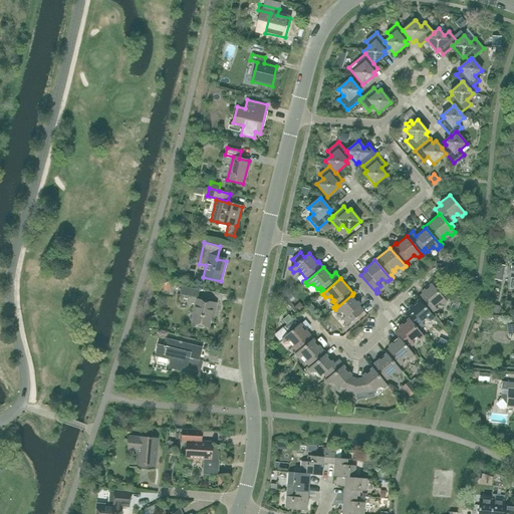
[(165,293),(172,291),(170,282),(162,284),(165,293)]
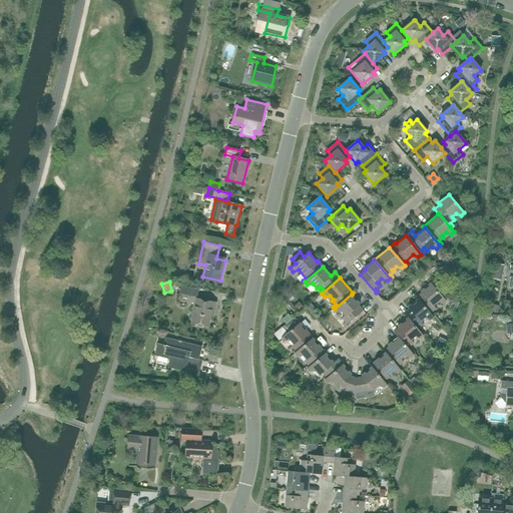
[(443,305),(446,302),(431,283),(420,292),(422,294),(416,298),(417,300),(418,299),(432,316),(434,315),(432,312),(436,309),(433,306),(437,303),(443,305)]
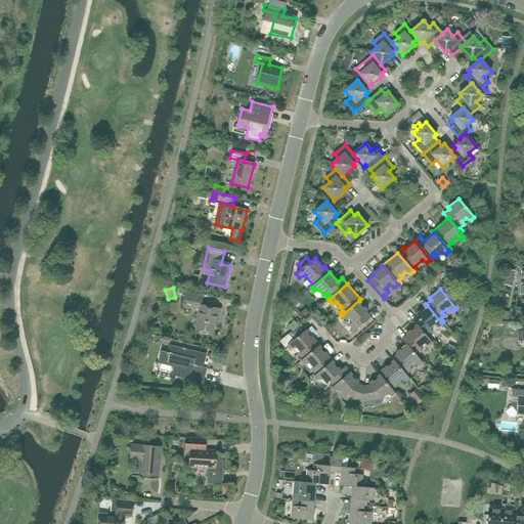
[(202,304),(204,296),(184,292),(183,300),(202,304)]
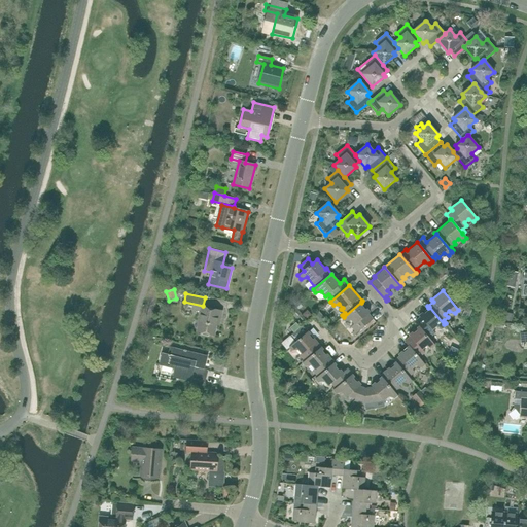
[(370,313),(361,303),(361,302),(344,317),(342,318),(345,321),(350,320),(354,324),(351,327),(354,331),(352,334),(354,336),(373,319),(369,314),(370,313)]
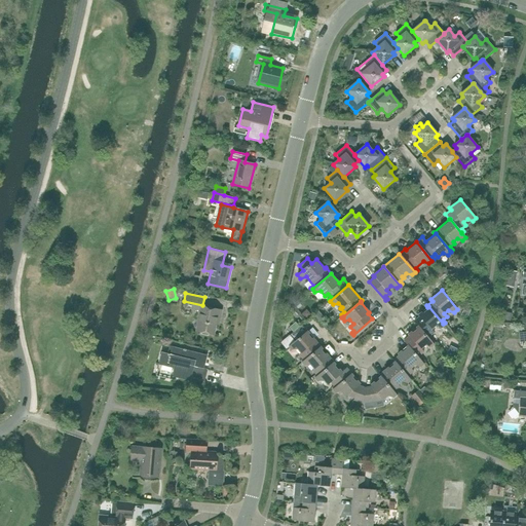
[(443,324),(428,306),(427,307),(418,315),(419,316),(414,322),(418,327),(418,326),(429,340),(430,340),(431,339),(429,336),(434,333),(431,330),(436,326),(441,328),(444,326),(443,324)]
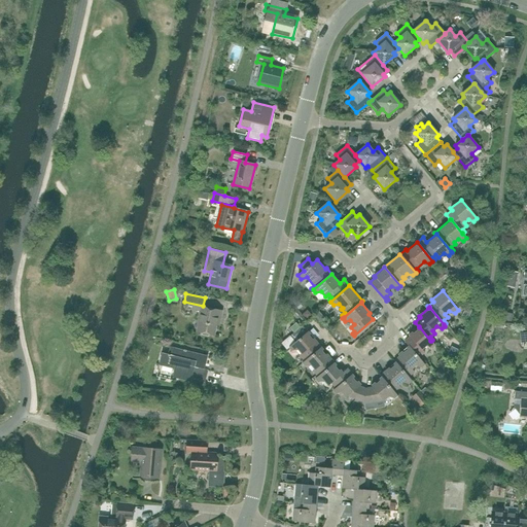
[(220,320),(221,311),(202,308),(197,331),(214,335),(217,319),(220,320)]
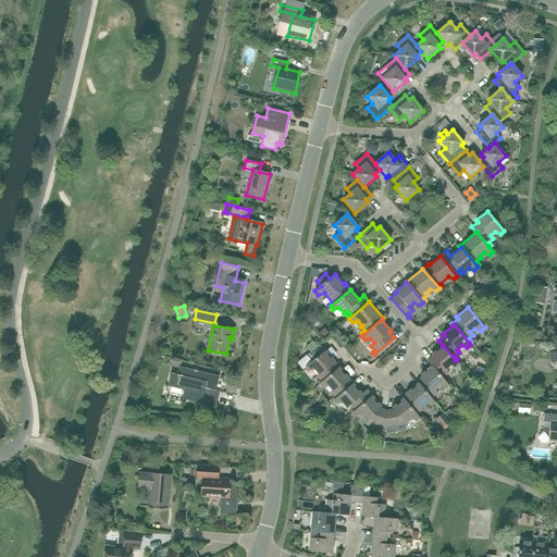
[(325,350),(325,351),(319,344),(307,356),(312,362),(306,368),(308,371),(314,370),(318,374),(317,375),(320,380),(318,382),(320,384),(339,368),(325,350)]
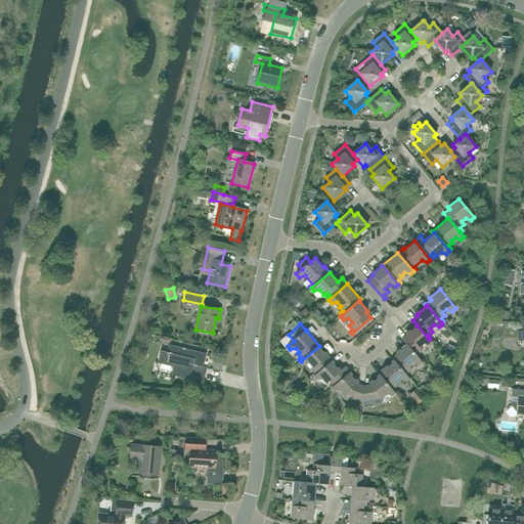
[(429,339),(428,339),(417,324),(417,325),(406,334),(407,335),(402,340),(406,344),(418,358),(419,358),(420,357),(418,354),(422,351),(420,348),(424,344),(429,346),(432,344),(429,339)]
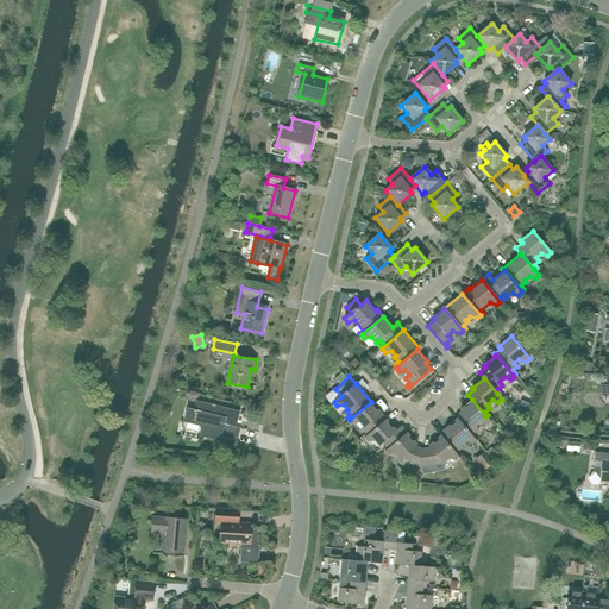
[(487,416),(485,416),(472,400),(460,410),(462,412),(456,418),(457,419),(473,439),(475,439),(476,437),(473,434),(478,431),(476,427),(481,422),(487,425),(491,421),(487,416)]
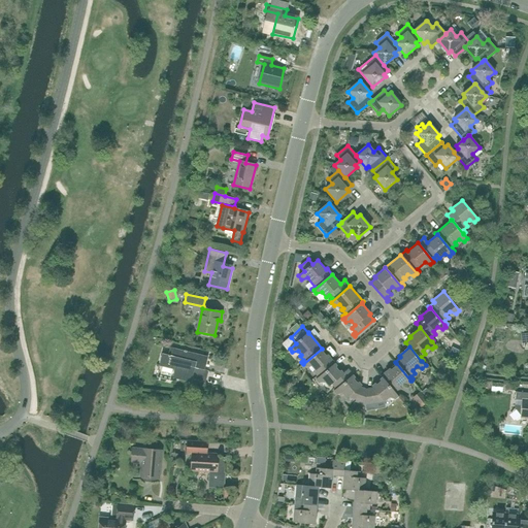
[(204,370),(207,357),(170,349),(168,355),(162,354),(160,366),(175,369),(173,378),(191,383),(191,380),(205,384),(208,371),(204,370)]
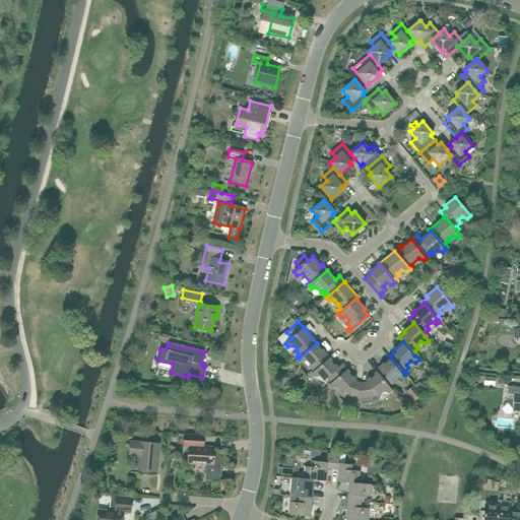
[(311,374),(330,359),(317,343),(299,359),(301,362),(307,361),(310,365),(309,366),(312,371),(310,372),(311,374)]
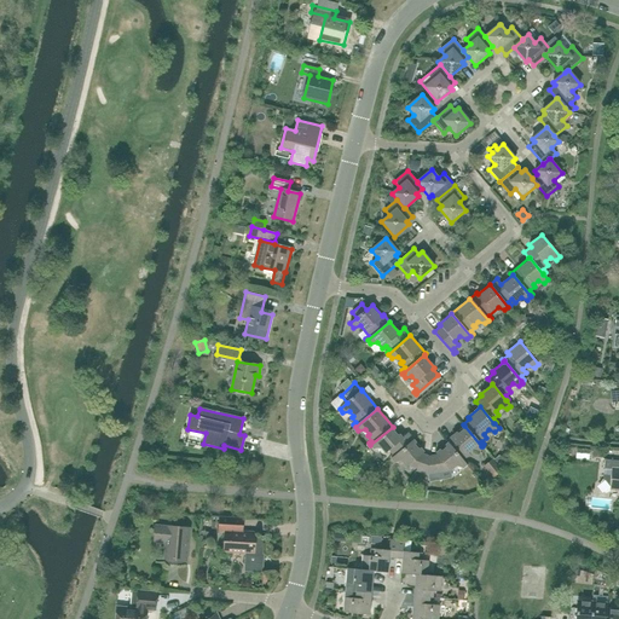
[(482,446),(481,446),(464,426),(446,441),(447,444),(447,443),(466,463),(467,462),(464,458),(470,455),(468,452),(473,449),(480,451),(484,447),(482,446)]
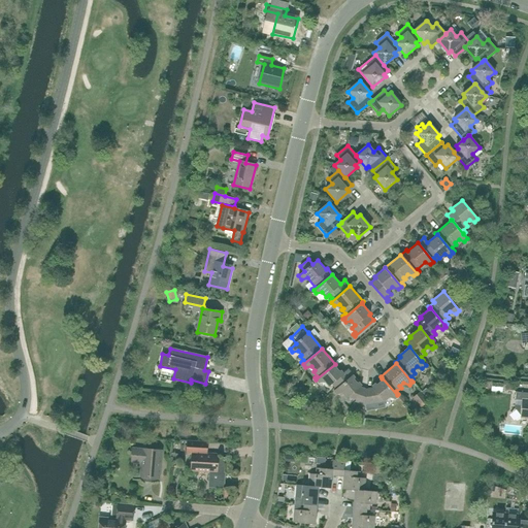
[(348,369),(343,373),(335,364),(316,380),(319,383),(325,382),(329,387),(332,384),(335,388),(332,390),(334,391),(353,375),(348,369)]
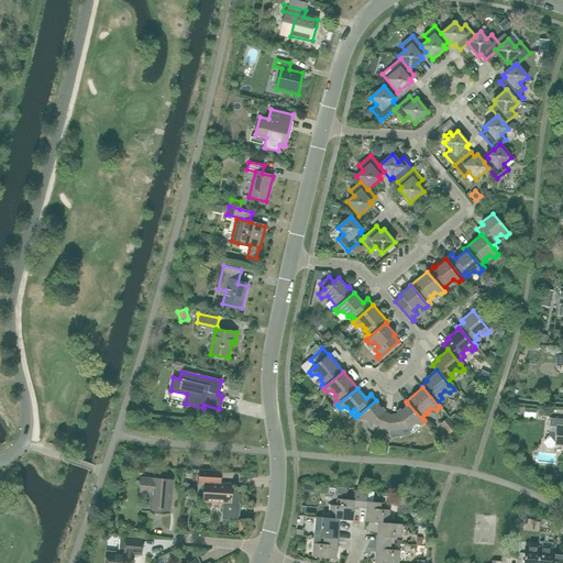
[(384,412),(386,411),(376,400),(356,417),(359,420),(365,419),(370,424),(371,423),(379,427),(378,428),(389,432),(390,415),(384,412)]
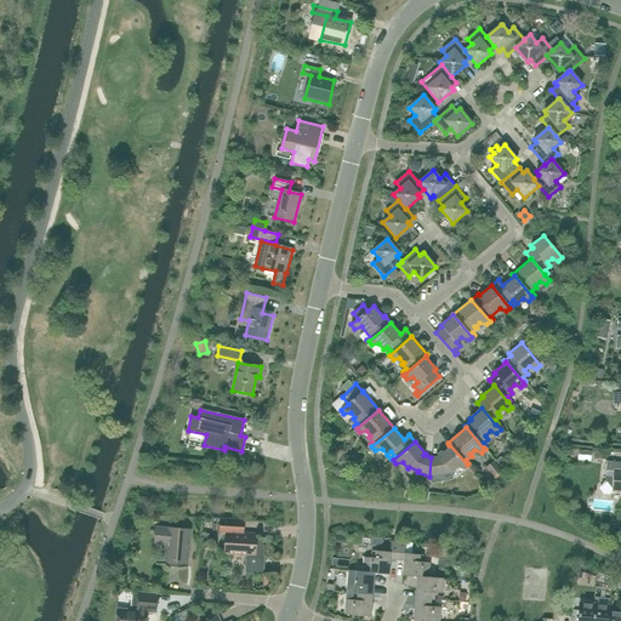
[(467,465),(449,444),(449,445),(437,455),(439,456),(431,457),(429,477),(442,474),(442,472),(450,471),(453,472),(459,467),(465,469),(468,466),(467,465)]
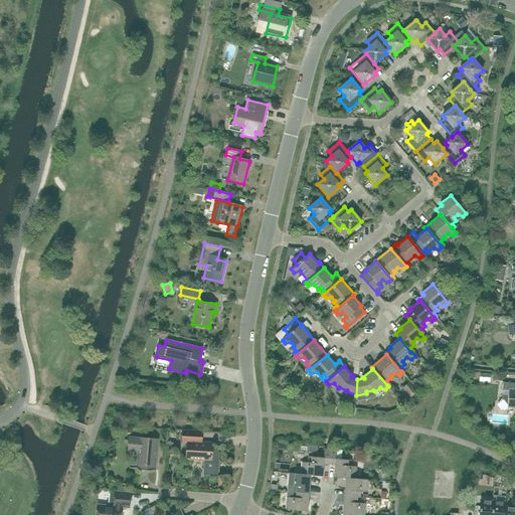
[(479,382),(490,382),(490,373),(479,373),(479,382)]
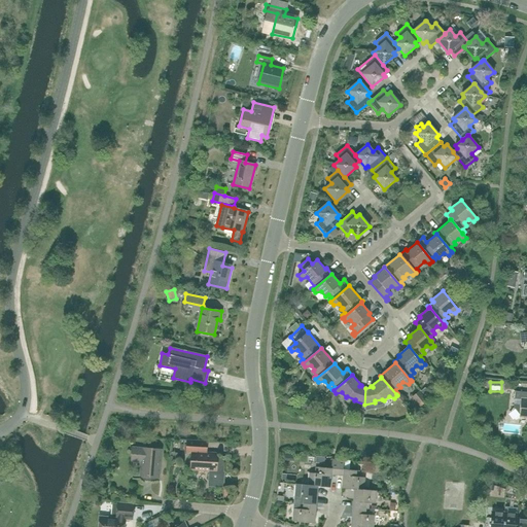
[(412,397),(420,408),(427,401),(419,391),(412,397)]
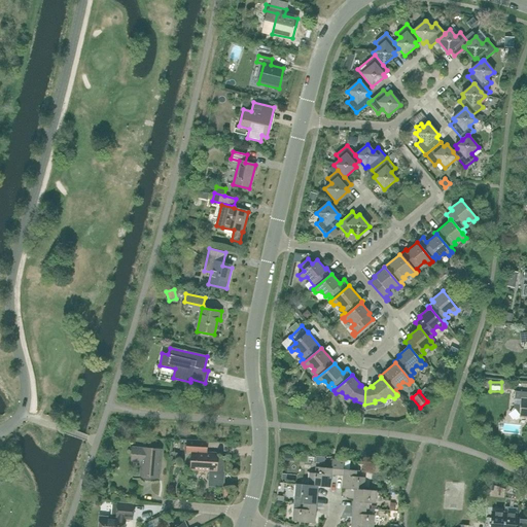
[(526,392),(515,391),(514,399),(522,400),(522,405),(514,405),(513,409),(511,413),(512,418),(516,420),(521,418),(521,416),(526,416),(526,392)]
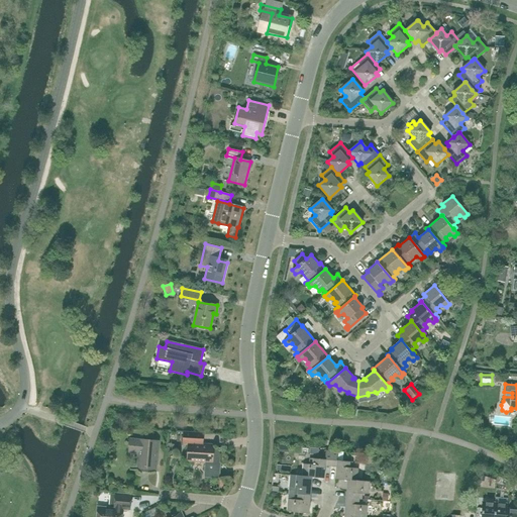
[(202,444),(203,433),(183,432),(182,444),(188,444),(187,460),(205,462),(204,478),(219,479),(221,448),(213,448),(213,445),(202,444)]
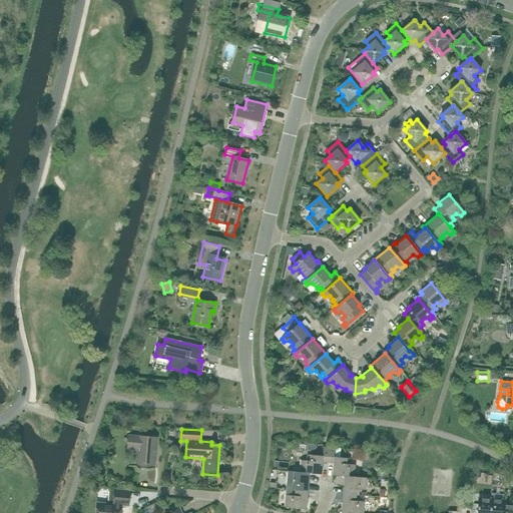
[(154,464),(156,438),(129,436),(128,449),(137,450),(136,463),(154,464)]
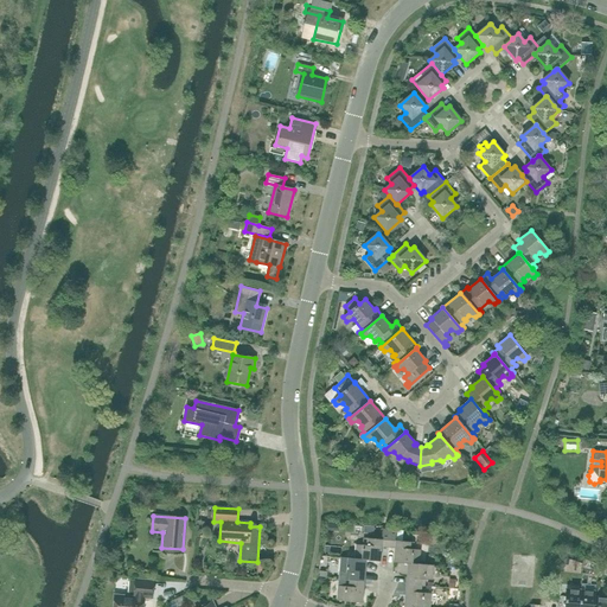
[(388,548),(390,530),(382,529),(382,540),(364,538),(363,545),(356,544),(355,558),(355,560),(366,560),(366,561),(381,562),(382,548),(388,548)]
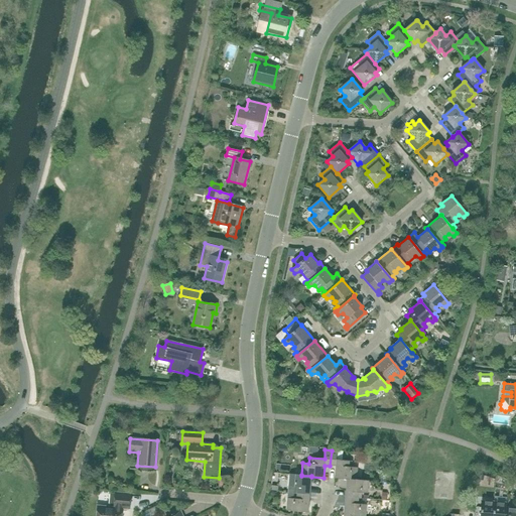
[(337,460),(338,450),(332,450),(330,466),(336,467),(335,479),(347,480),(347,479),(356,480),(357,468),(351,467),(352,461),(337,460)]
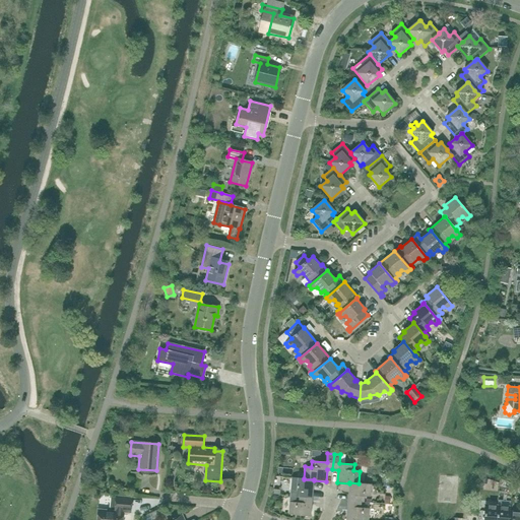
[(304,479),(304,478),(291,477),(290,496),(312,498),(313,493),(314,480),(314,479),(304,479)]
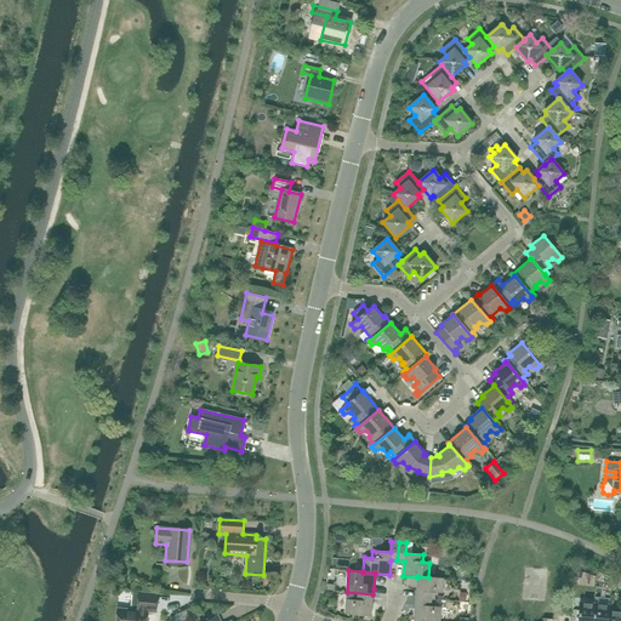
[(428,577),(417,576),(417,577),(415,598),(434,600),(434,593),(442,593),(443,579),(428,577)]
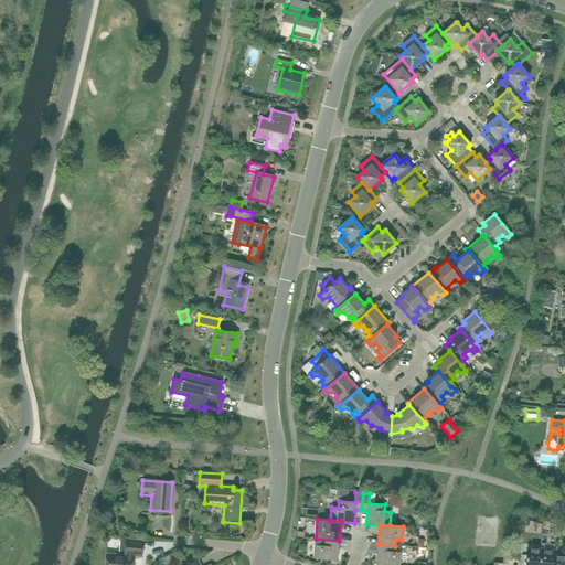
[(338,561),(339,541),(316,539),(313,560),(338,561)]
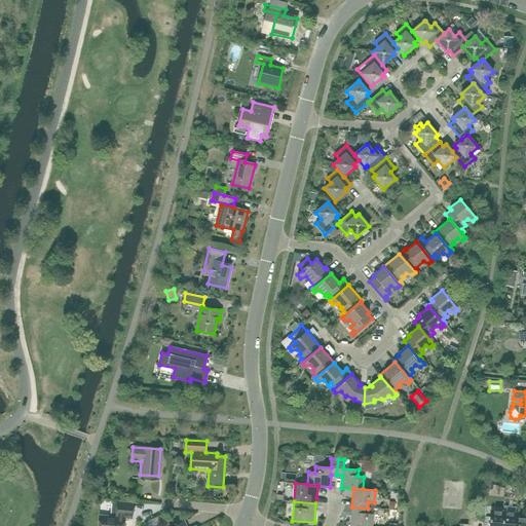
[(132,519),(133,503),(117,502),(116,502),(118,503),(117,517),(100,516),(98,525),(123,525),(124,519),(132,519)]
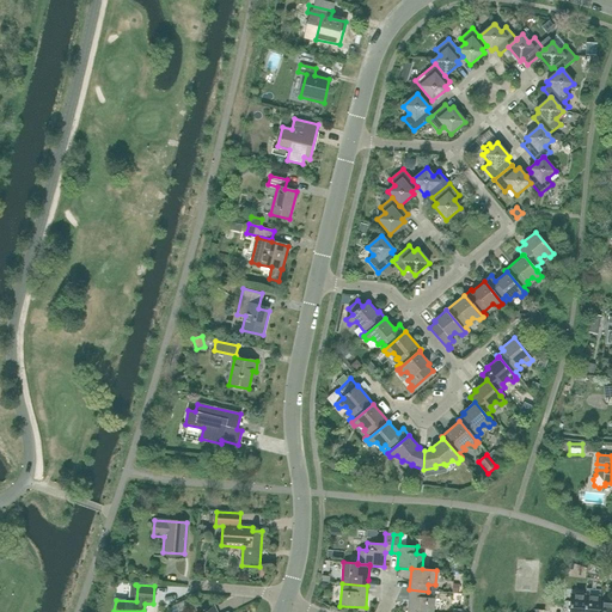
[(427,598),(428,592),(409,589),(408,611),(418,611),(433,611),(434,599),(427,598)]
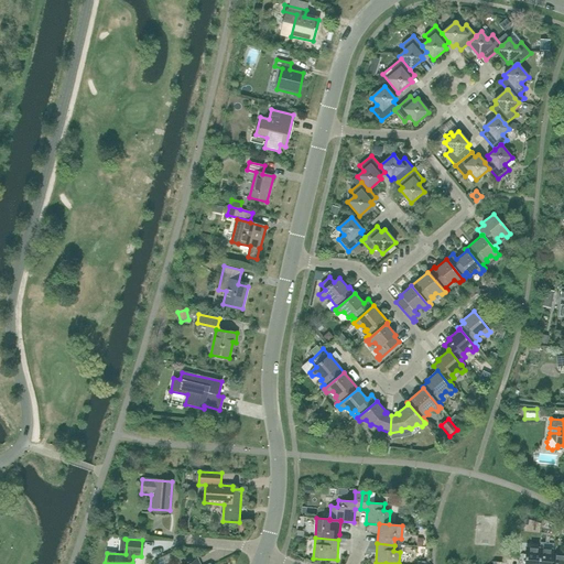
[(538,563),(540,549),(527,548),(524,563),(538,563)]
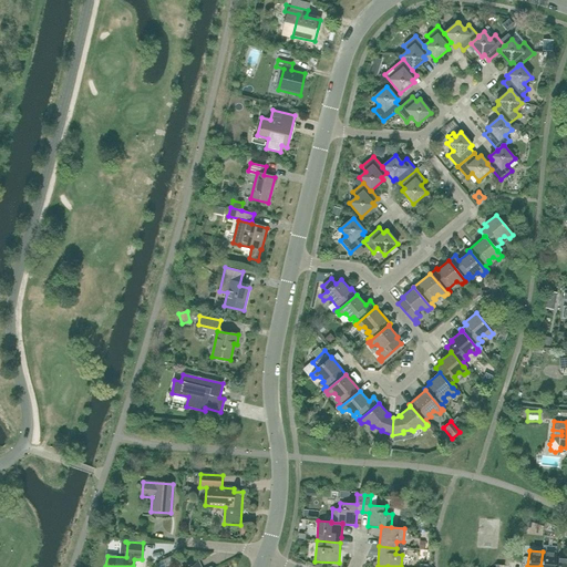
[(556,558),(556,553),(543,552),(540,566),(554,566),(556,558)]
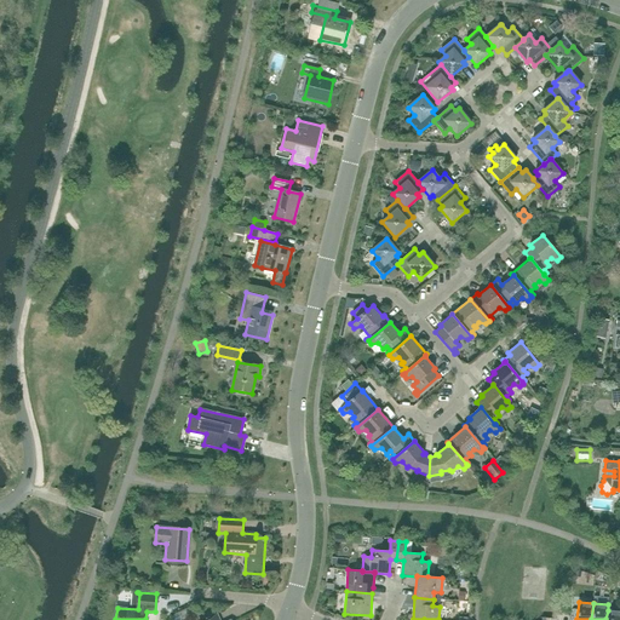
[(181,619),(193,615),(189,608),(173,615),(174,619),(181,619)]
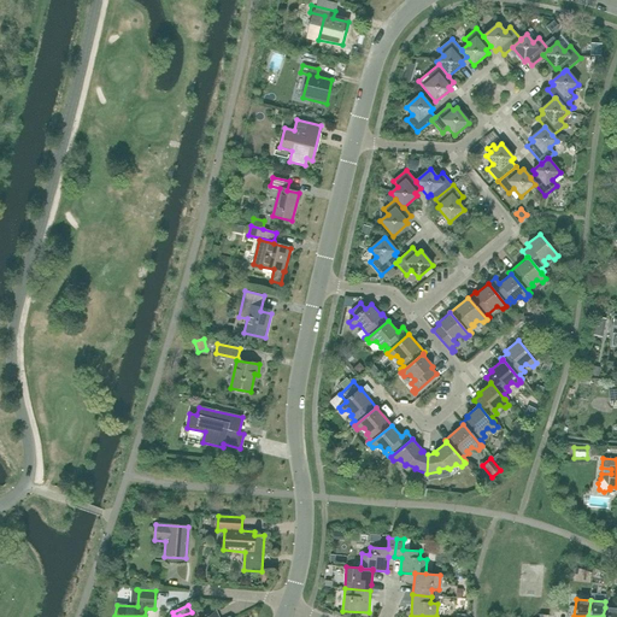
All buildings are outlined.
